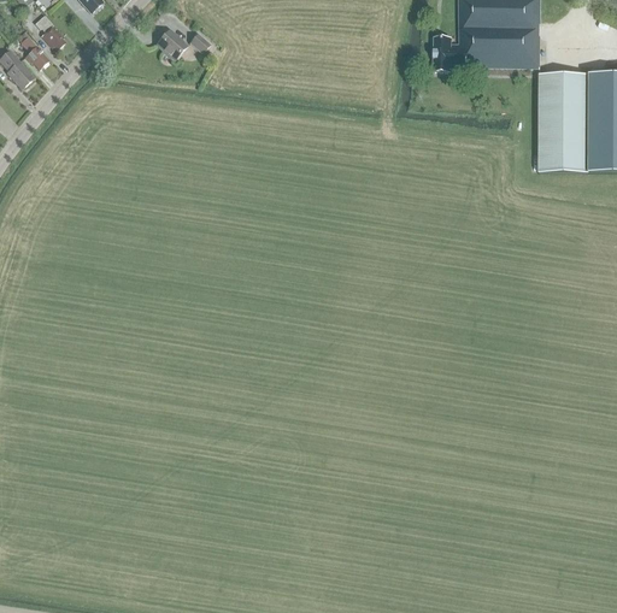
[(78,0),(90,12),(103,1),(101,0),(78,0)]
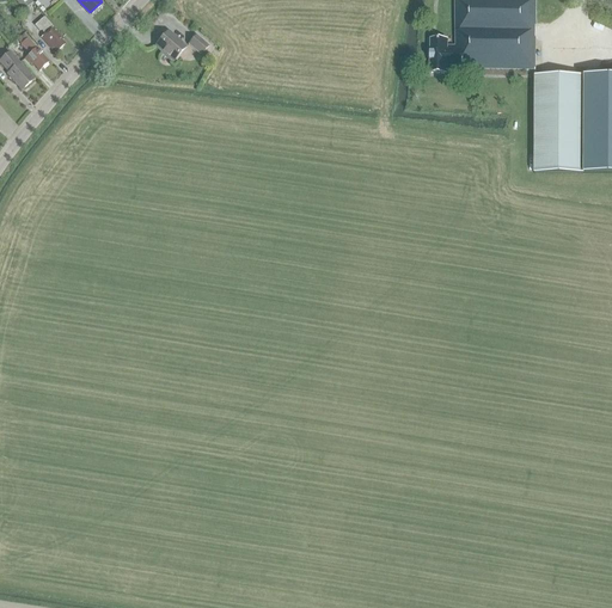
[(450,73),(456,73),(458,71),(458,65),(461,65),(461,66),(534,67),(534,0),(454,0),(456,44),(447,44),(447,38),(430,37),(429,71),(447,71),(450,73)]
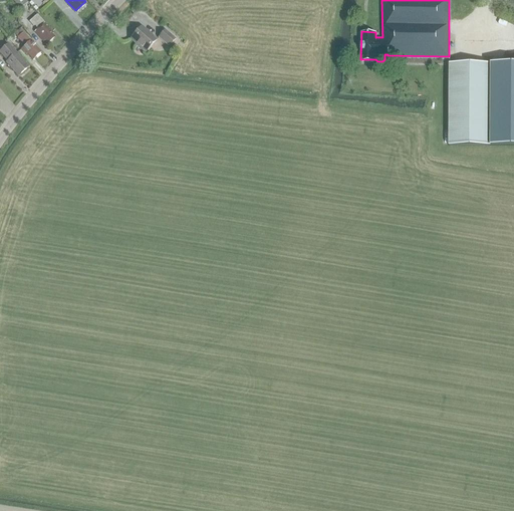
[(36,12),(29,19),(33,23),(34,23),(37,26),(34,29),(43,39),(44,38),(47,41),(54,35),(51,32),(53,30),(36,12)]
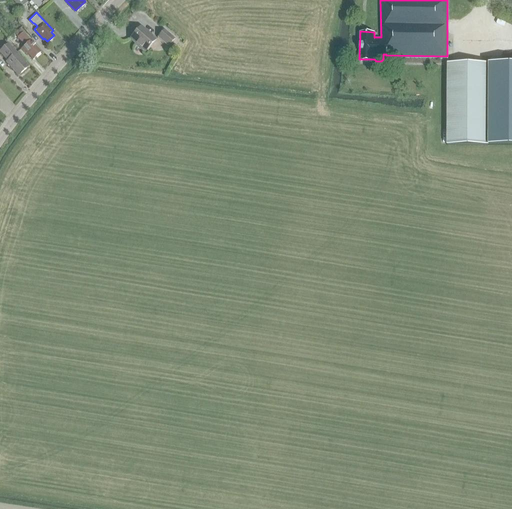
[(140,24),(130,36),(145,49),(155,37),(140,24)]
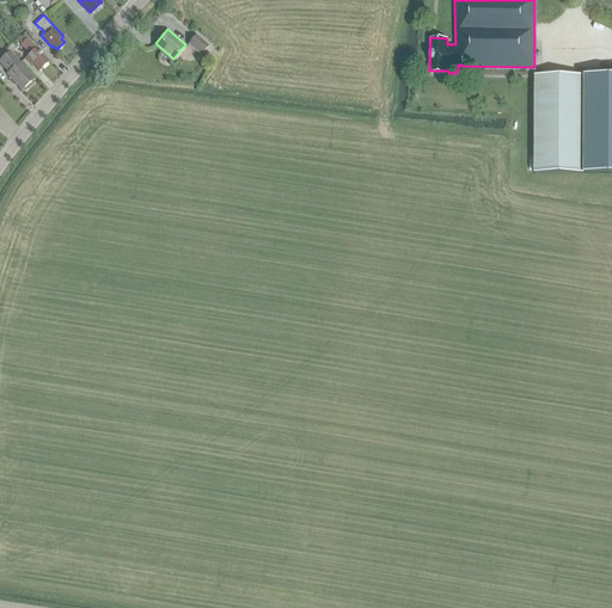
[(187,42),(200,54),(208,44),(195,32),(187,42)]
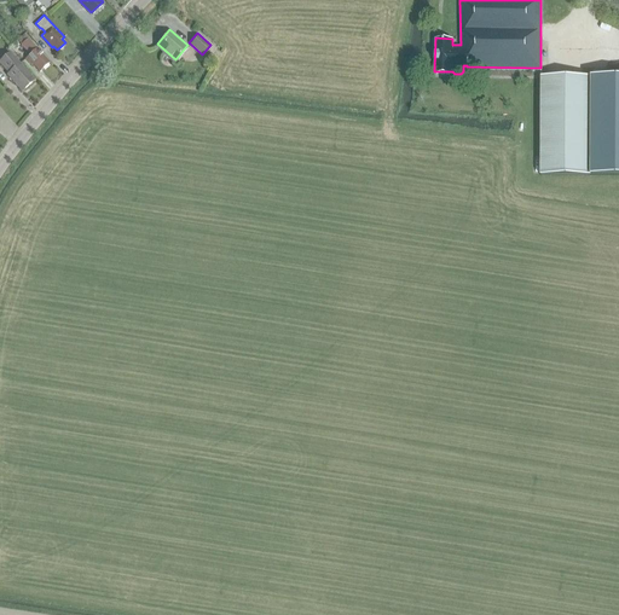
[(36,46),(27,36),(21,42),(29,52),(24,57),(30,63),(32,62),(39,69),(48,61),(36,46)]
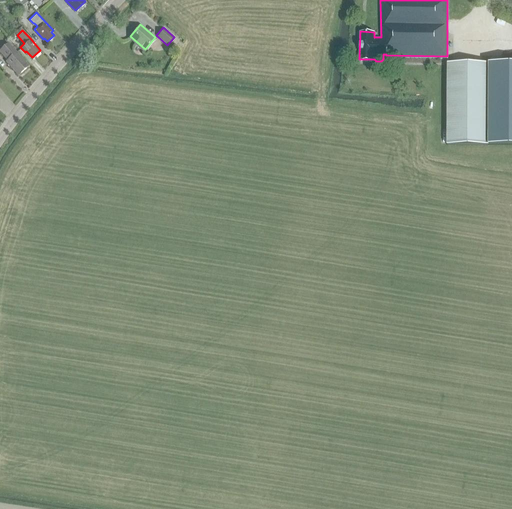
[(0,47),(0,50),(7,58),(5,60),(18,74),(28,64),(8,41),(0,47)]
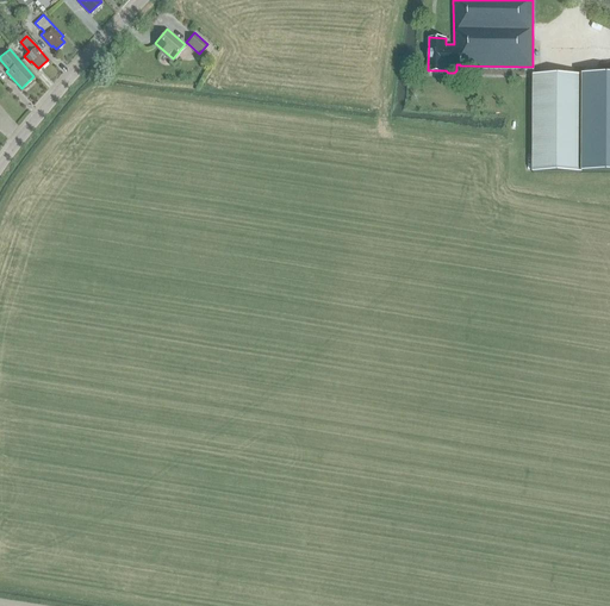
[(609,74),(533,73),(531,169),(582,169),(609,169),(609,74)]
